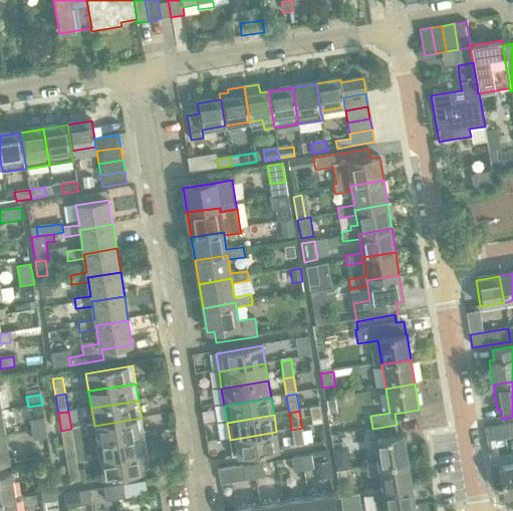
[(144,435),(142,418),(94,426),(94,425),(86,426),(88,434),(95,433),(97,442),(144,435)]
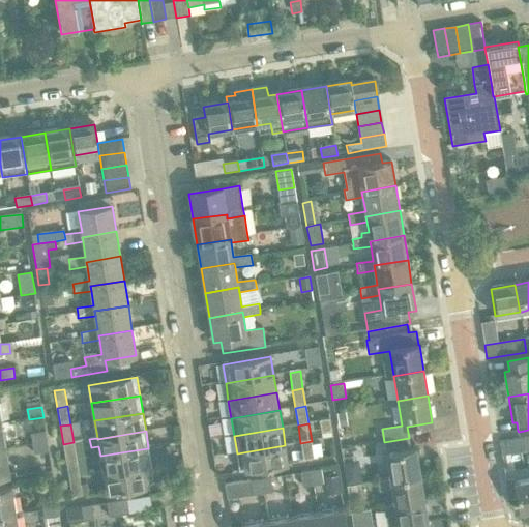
[(32,445),(47,442),(46,432),(31,434),(32,445)]
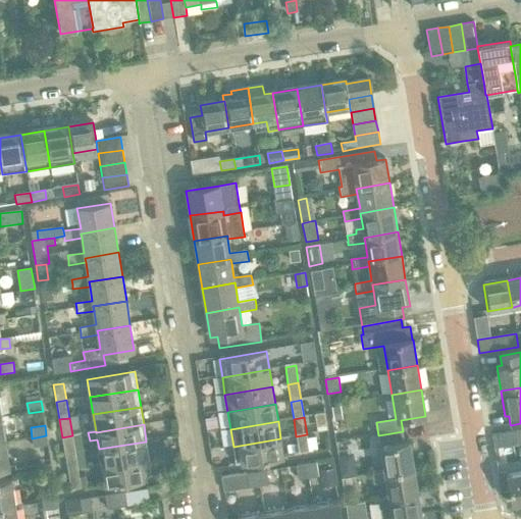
[(403,431),(378,435),(380,448),(384,473),(414,468),(410,443),(404,444),(403,431)]
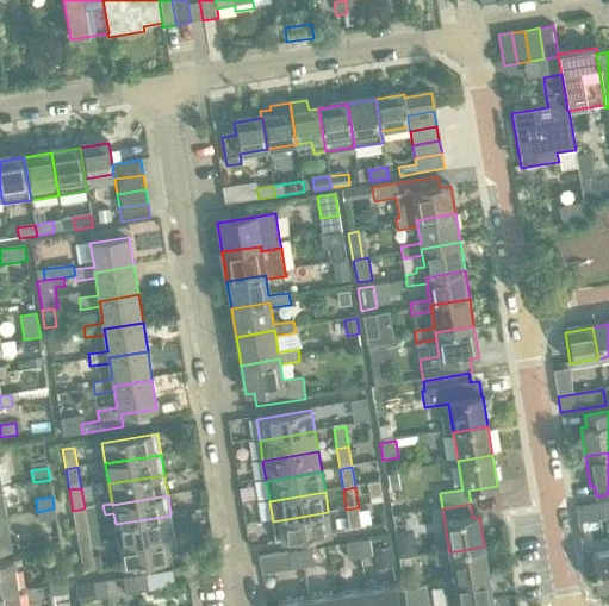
[(97,528),(93,507),(85,508),(73,511),(76,531),(97,528)]
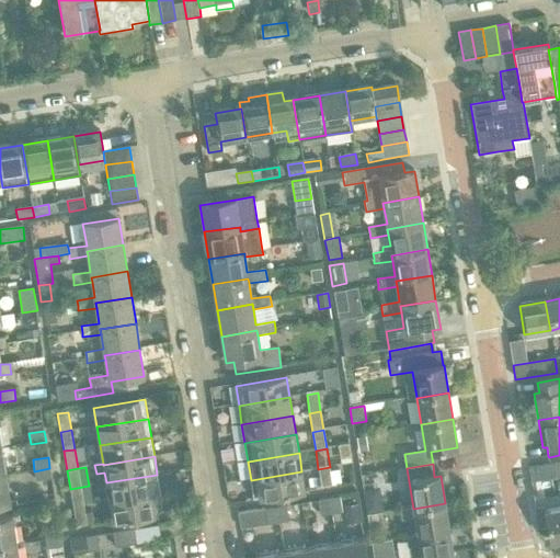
[(321,488),(332,486),(330,467),(318,469),(321,488)]
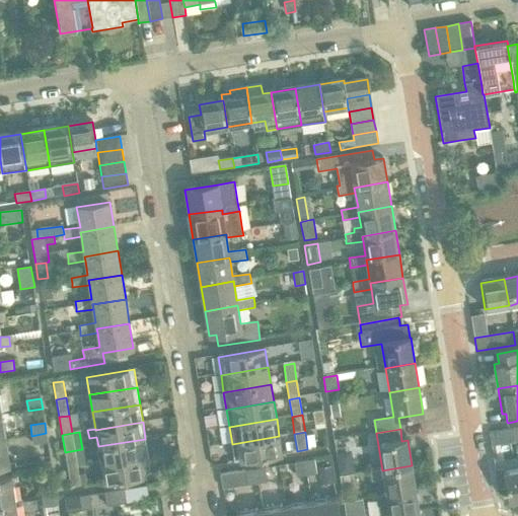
[(33,445),(48,443),(46,433),(31,436),(33,445)]
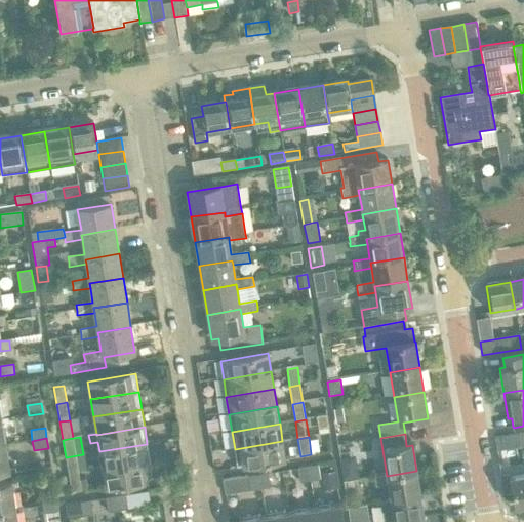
[(282,441),(235,449),(237,467),(285,458),(282,441)]
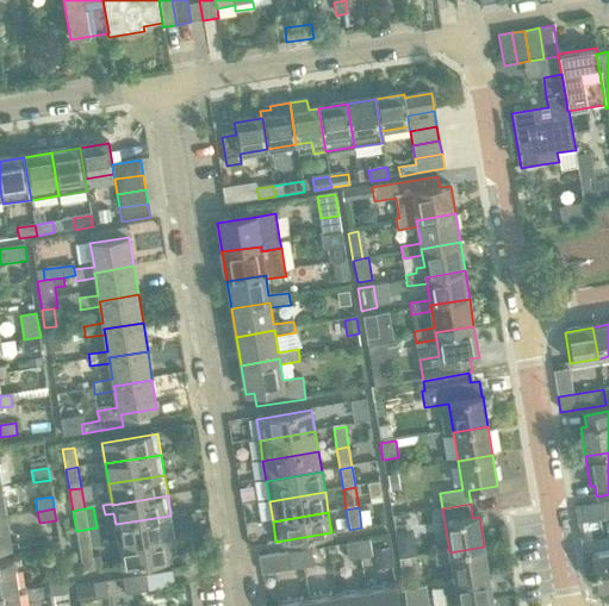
[(119,545),(174,536),(171,516),(116,524),(119,545)]
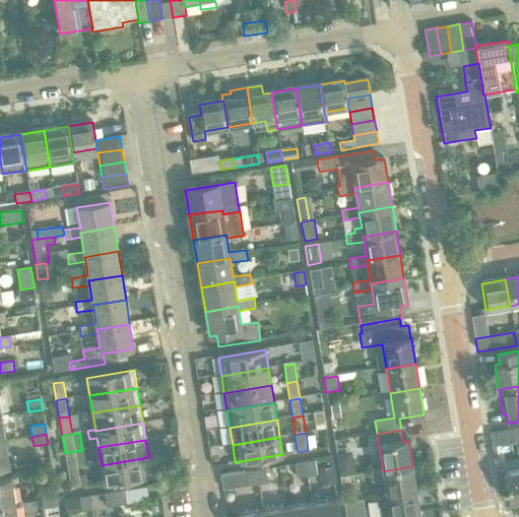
[(0,441),(0,467),(9,466),(5,441),(0,441)]
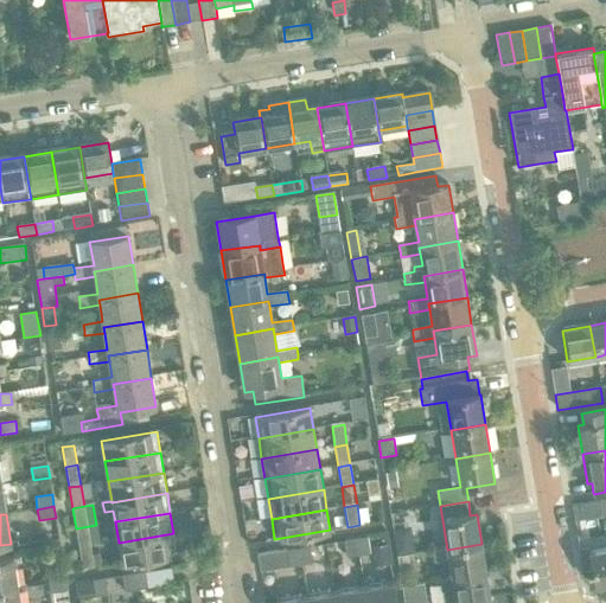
[(91,547),(91,546),(100,545),(96,525),(76,528),(80,549),(91,547)]
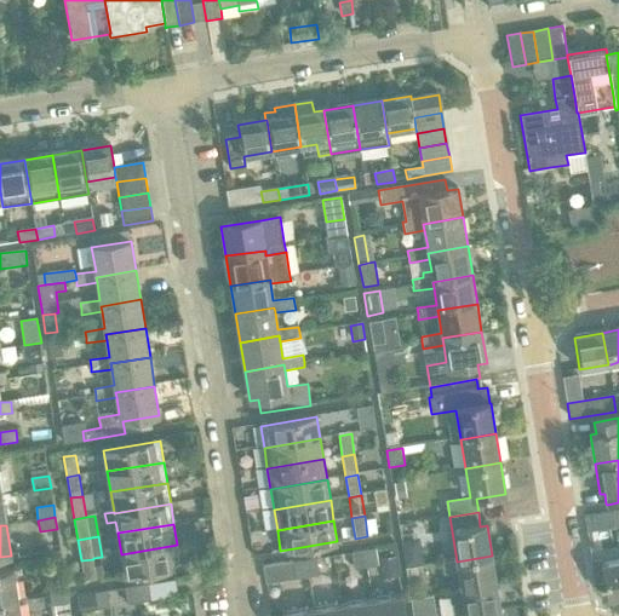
[(181,565),(177,545),(121,554),(125,575),(181,565)]
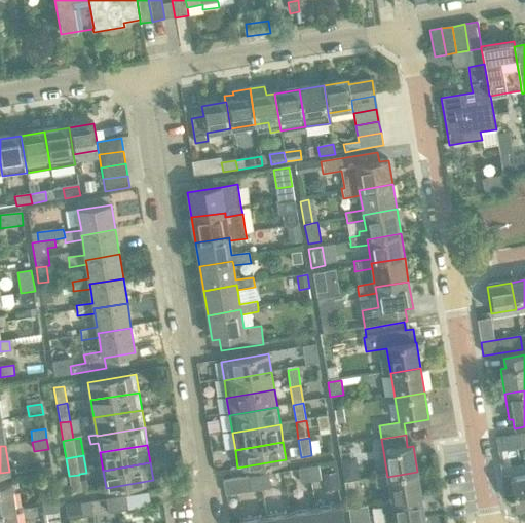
[(310,483),(321,481),(319,467),(308,468),(310,483)]
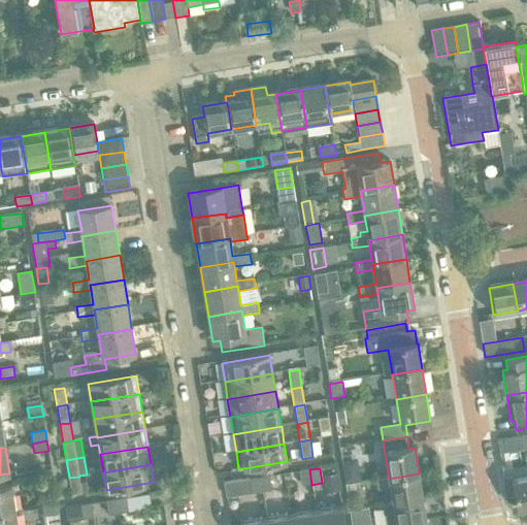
[(301,486),(311,485),(309,469),(299,471),(301,486)]
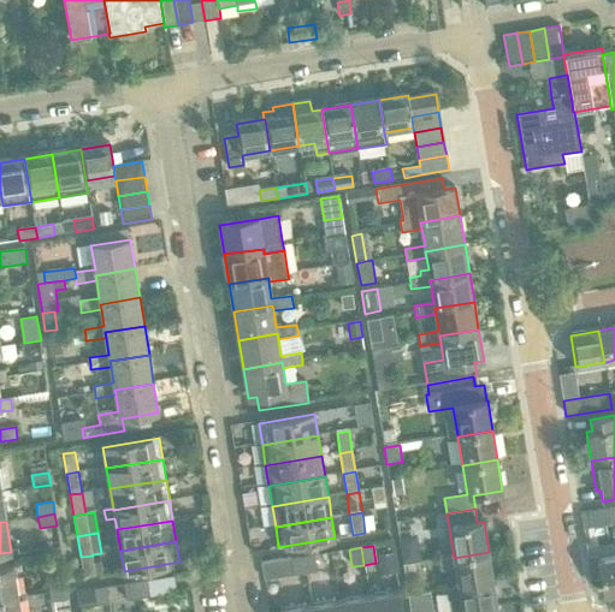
[(454,558),(438,560),(441,571),(455,569),(457,587),(494,581),(489,552),(454,558)]
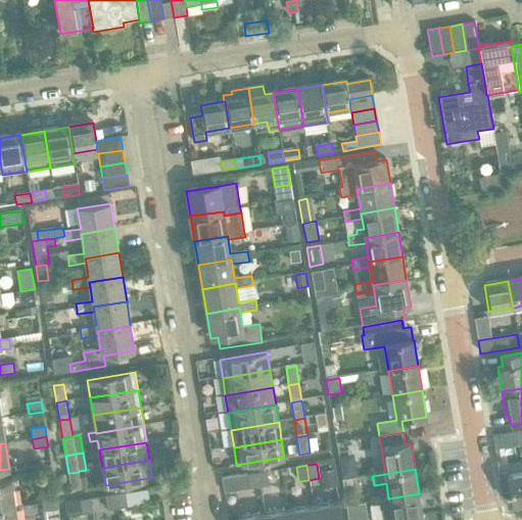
[(79,472),(68,473),(72,491),(82,489),(79,472)]
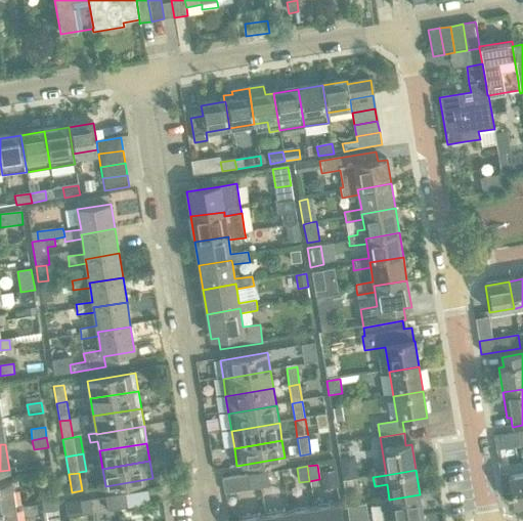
[(260,488),(269,487),(267,473),(257,474),(260,488)]
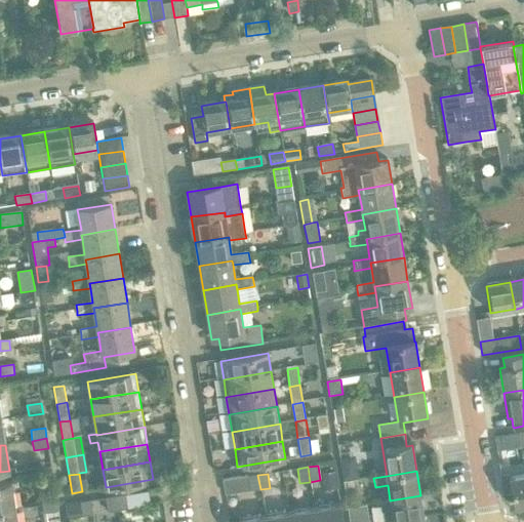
[(226,495),(260,489),(257,475),(224,481),(226,495)]
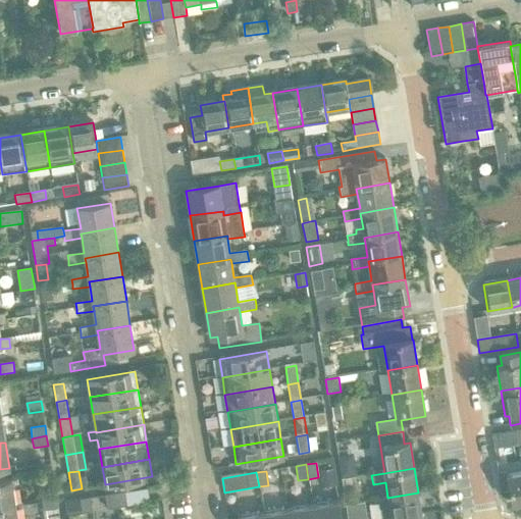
[(512,505),(520,503),(520,472),(508,474),(512,505)]
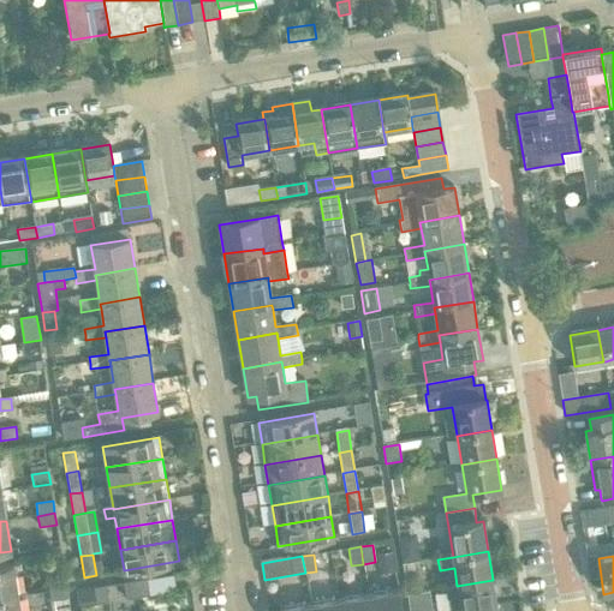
[(423,591),(422,579),(418,559),(403,562),(405,581),(406,581),(407,593),(423,591)]
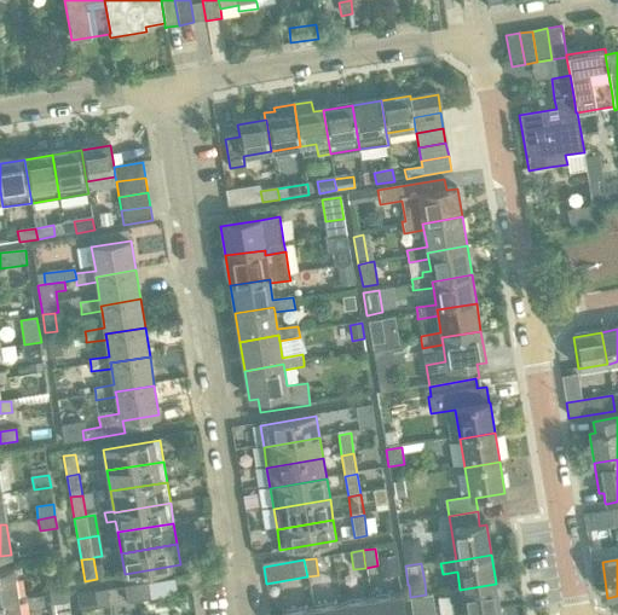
[(13,569),(0,570),(0,602),(18,599),(15,576),(13,569)]
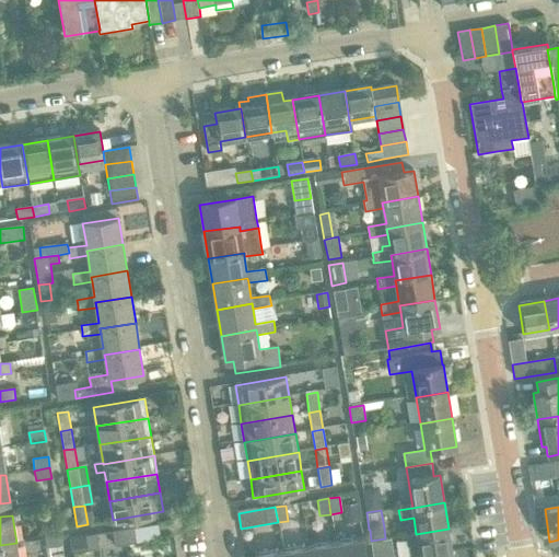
[(45,538),(60,535),(59,524),(44,528),(45,538)]
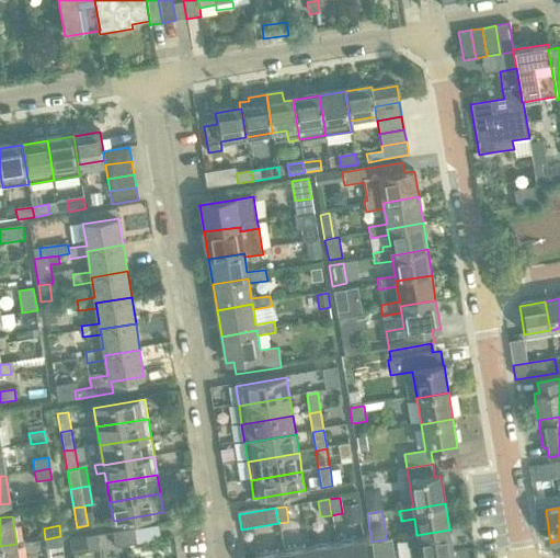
[(126,547),(161,541),(159,525),(124,532),(126,547)]
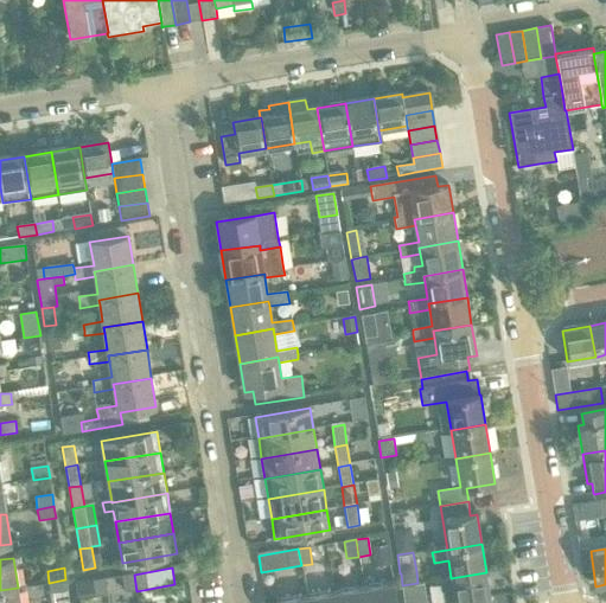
[(451,578),(440,579),(444,602),(491,602),(486,572),(451,578)]
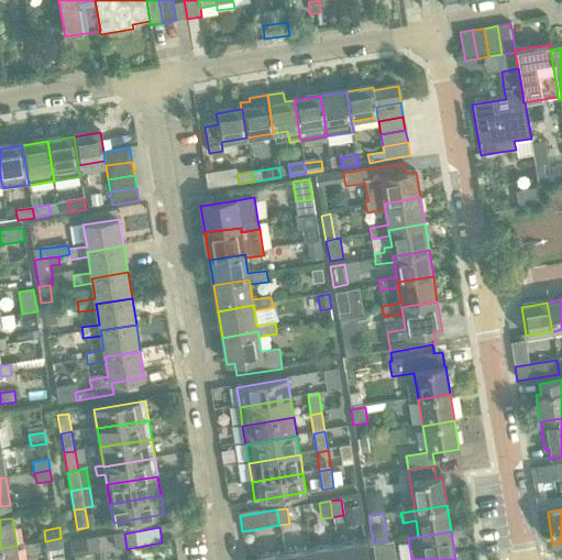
[(116,550),(127,549),(124,534),(113,535),(116,550)]
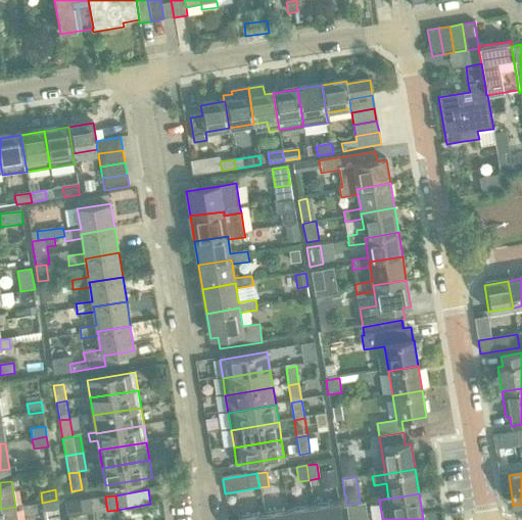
[(56,500),(42,503),(44,512),(58,510),(56,500)]
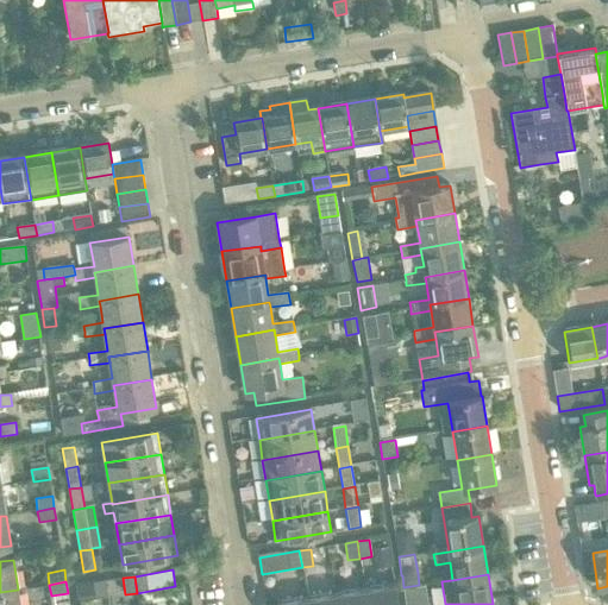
[(105,581),(93,583),(96,599),(108,597),(105,581)]
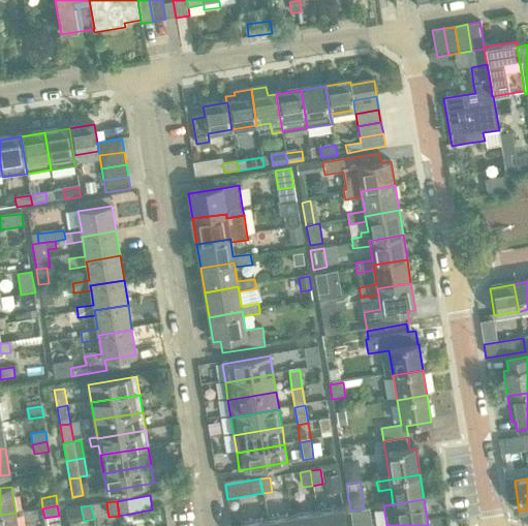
[(346,525),(343,508),(317,513),(319,525),(346,525)]
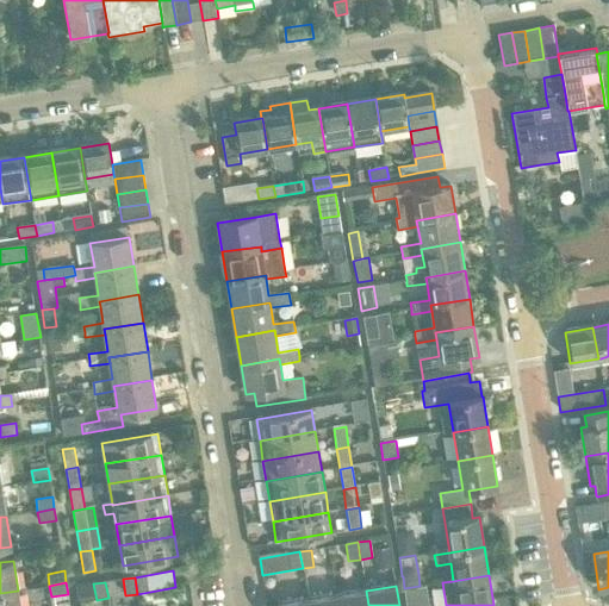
[(422,605),(420,588),(420,586),(404,588),(405,591),(404,591),(406,605),(422,605)]
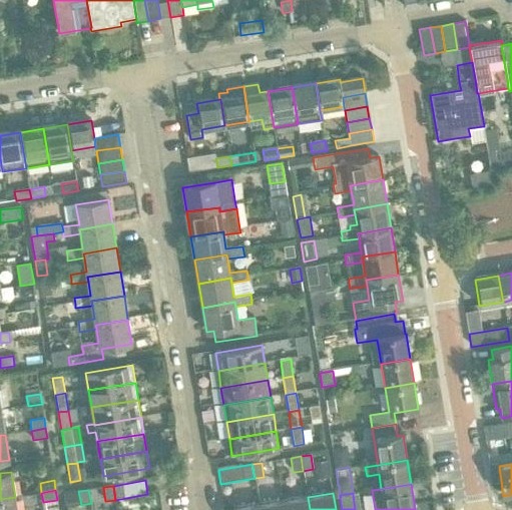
[(15,497),(0,499),(0,509),(17,509),(15,497)]
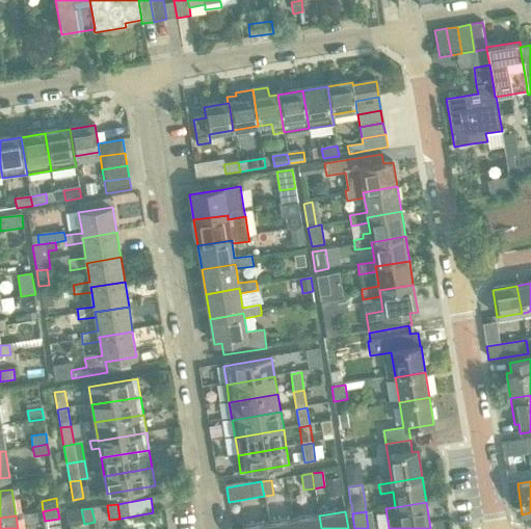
[(321,528),(319,516),(293,520),(294,528),(321,528)]
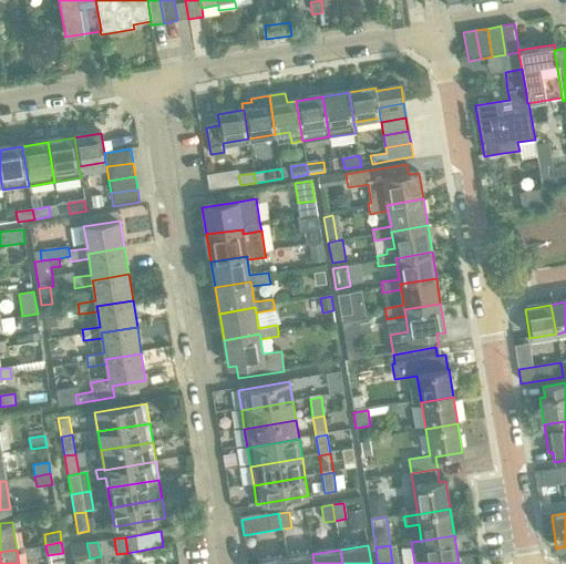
[(314,563),(312,554),(286,559),(287,563),(314,563)]
